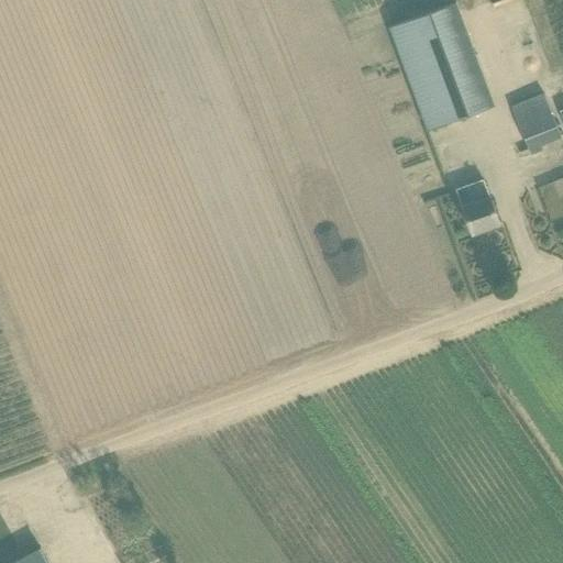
[(455,1),(388,26),(427,130),(494,105),(455,1)]
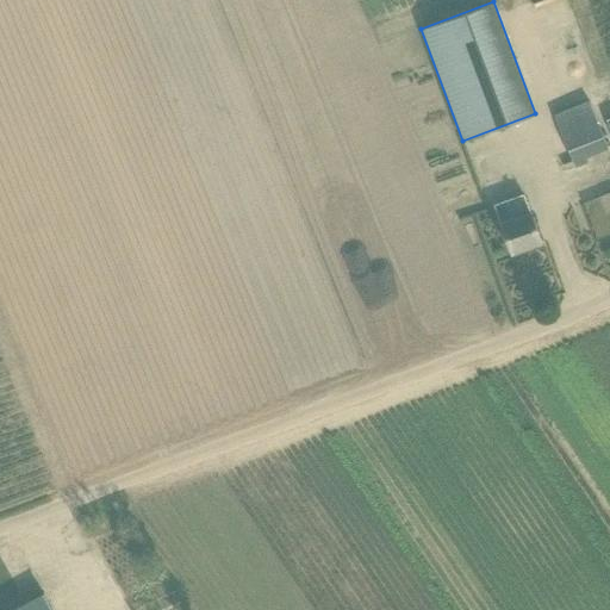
[(608,149),(589,101),(554,116),(573,163),(608,149)]
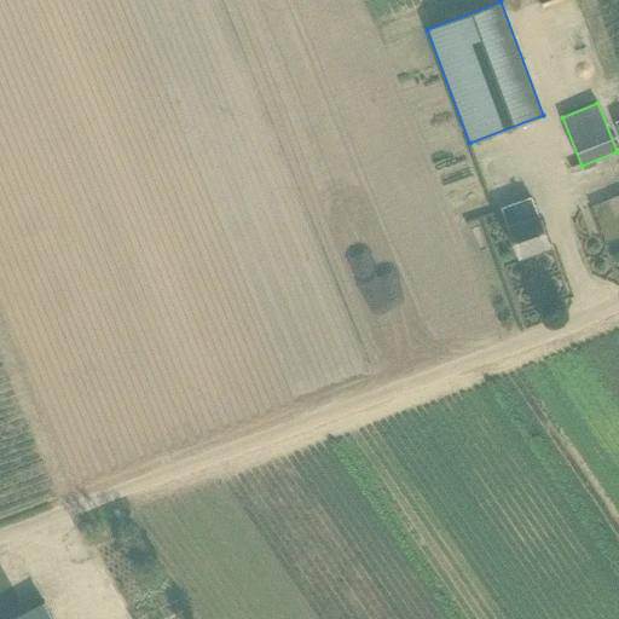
[(502,210),(512,236),(519,258),(549,247),(532,200),(502,210)]
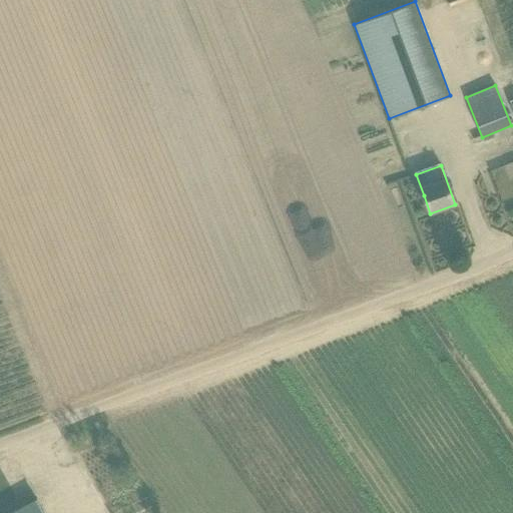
[(11,512),(42,512),(36,500),(11,512)]
